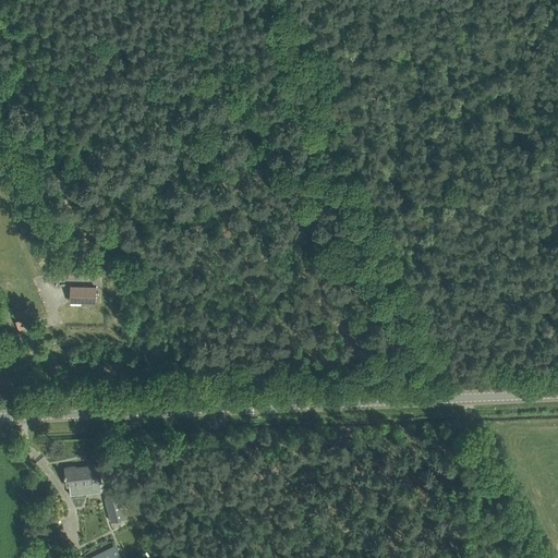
[(70,286),(70,302),(96,303),(96,287),(70,286)]
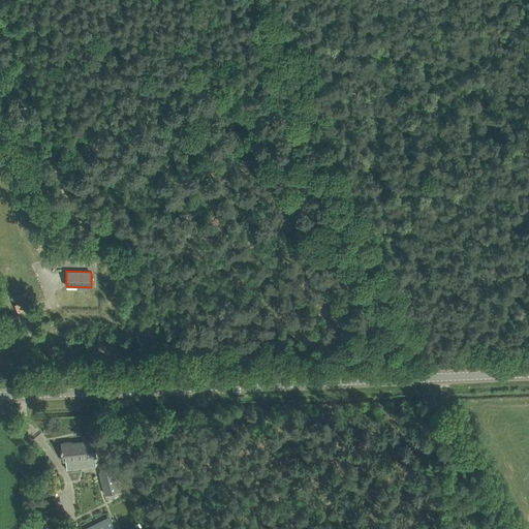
[(27,293),(13,298),(18,311),(31,307),(27,293)]
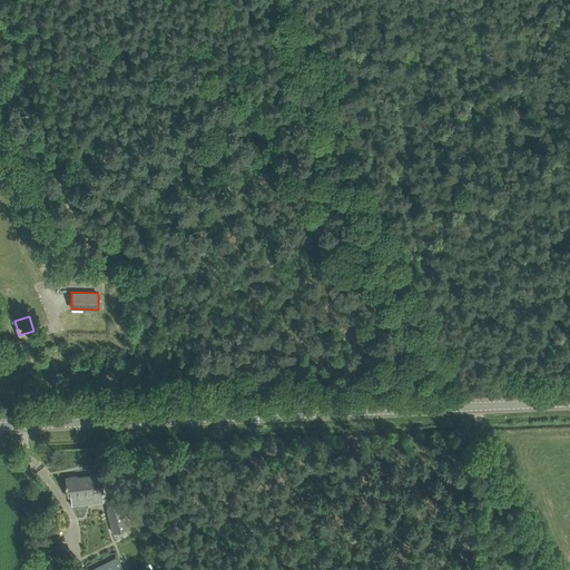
[(66,484),(66,487),(67,495),(104,491),(101,475),(67,479),(67,484),(66,484)]
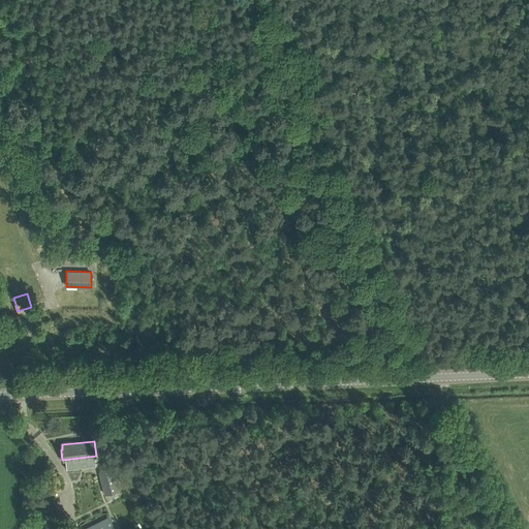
[(114,468),(99,472),(105,495),(120,491),(114,468)]
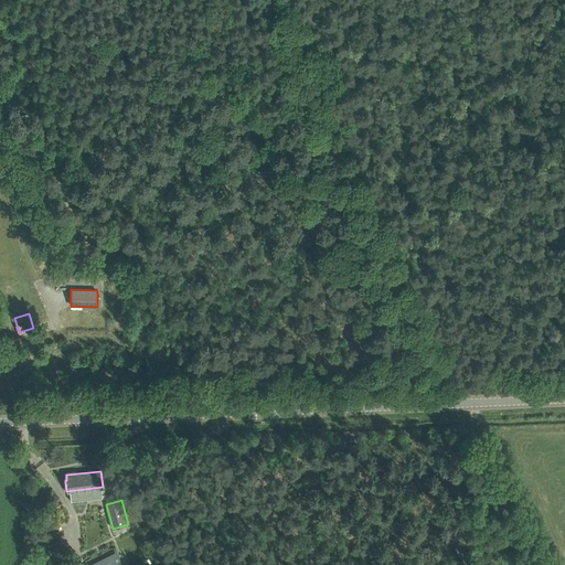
[(88,564),(124,564),(117,551),(88,564)]
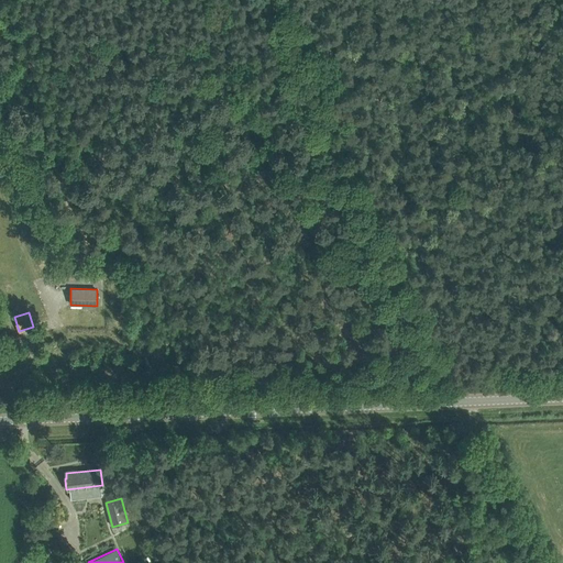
All buildings are outlined.
